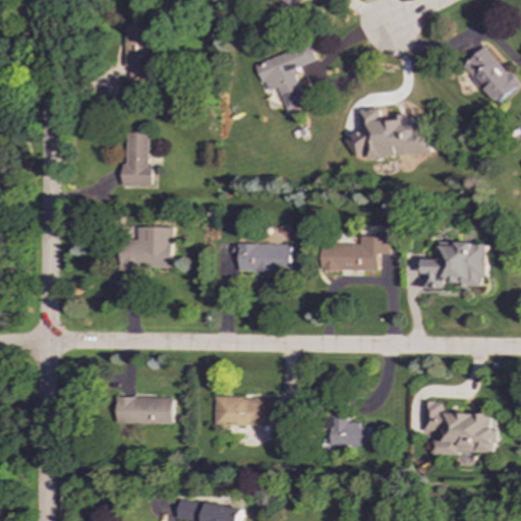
[(272,0),(291,12),(298,0),(272,0)]
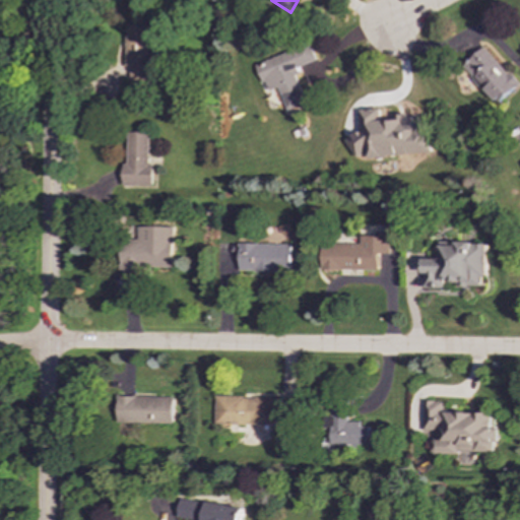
[(149,25),(125,25),(126,66),(130,66),(130,83),(149,83),(149,25)]
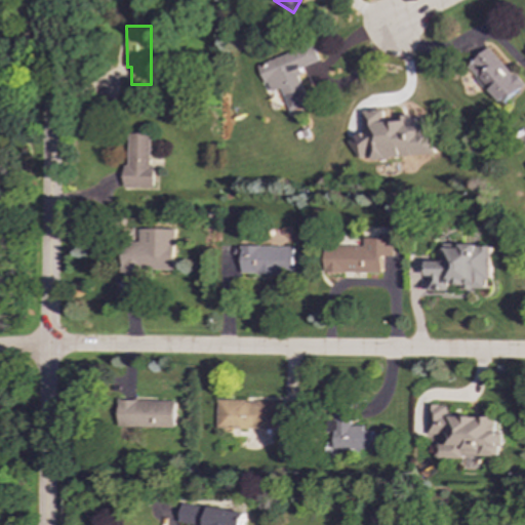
[(258,65),(270,94),(281,89),(289,112),(311,104),(297,70),(320,62),(314,44),(258,65)]
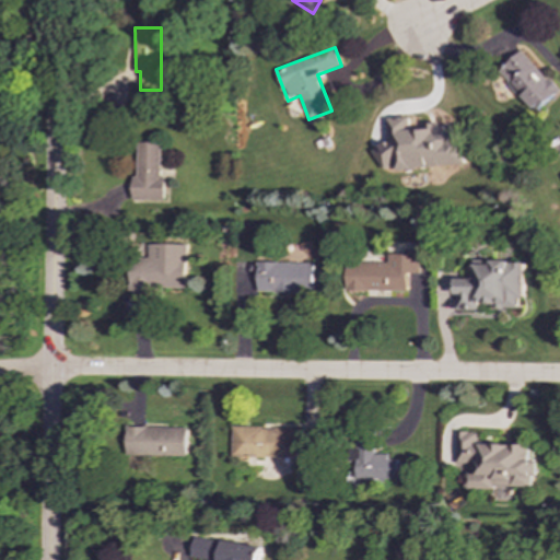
[(535,115),(559,92),(521,49),(497,71),(535,115)]
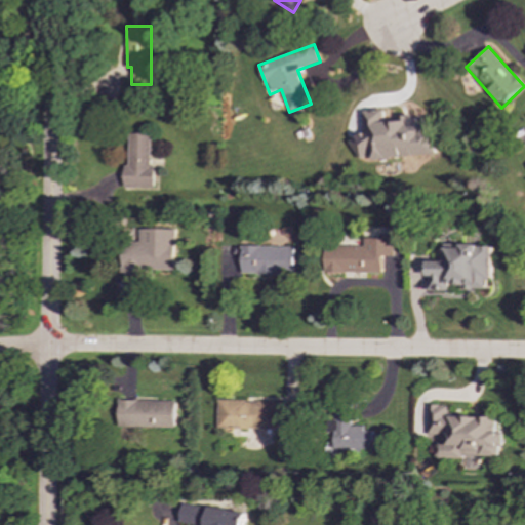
[(371,159),(436,154),(434,128),(426,129),(425,116),(397,118),(398,121),(385,122),(384,109),(363,111),(365,135),(354,136),(355,157),(370,156),(371,159)]
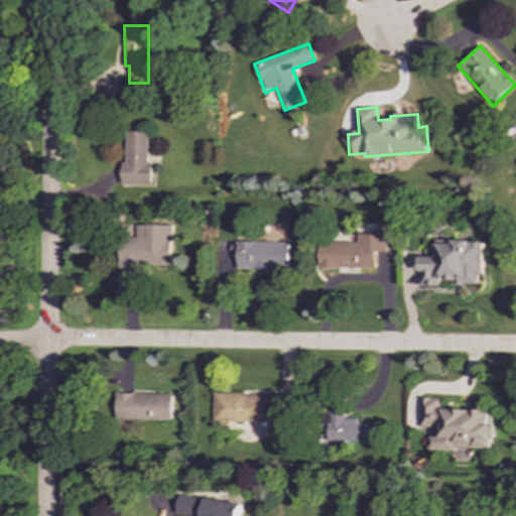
[(121,184),(151,185),(152,163),(147,163),(148,132),(126,131),(126,162),(122,162),(121,184)]
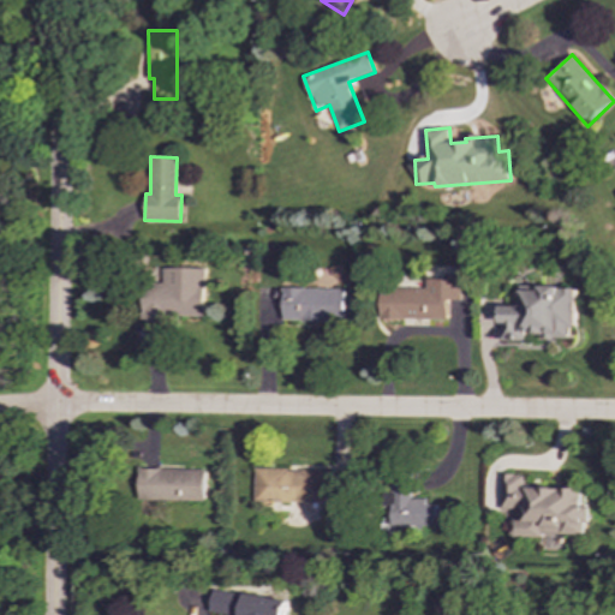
[(142,317),(206,318),(206,268),(165,268),(163,285),(143,285),(142,317)]
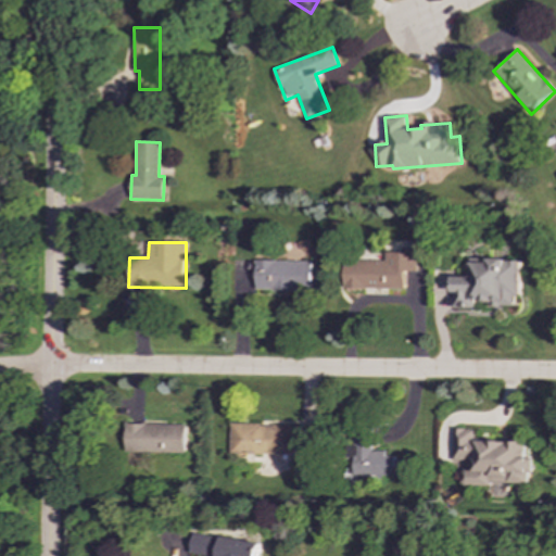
[(344,261),(344,288),(406,289),(406,272),(419,272),(419,248),(406,248),(406,252),(388,252),(387,261),(344,261)]
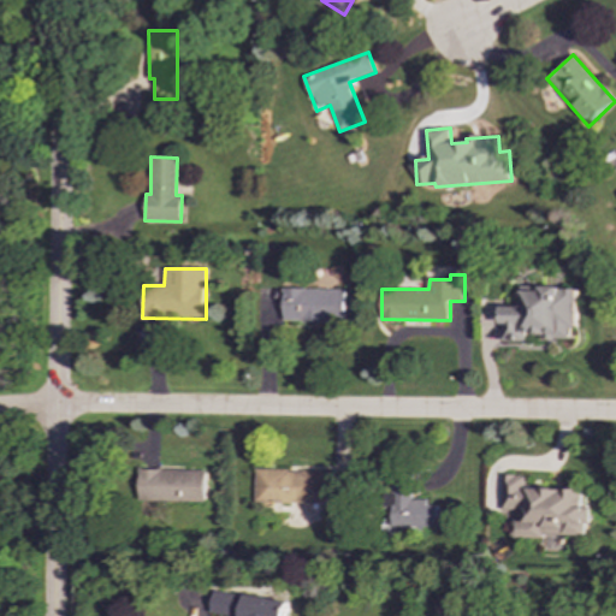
[(503,341),(527,341),(527,333),(545,333),(545,339),(573,339),(573,329),(578,329),(578,286),(522,286),(523,307),(503,307),(503,341)]
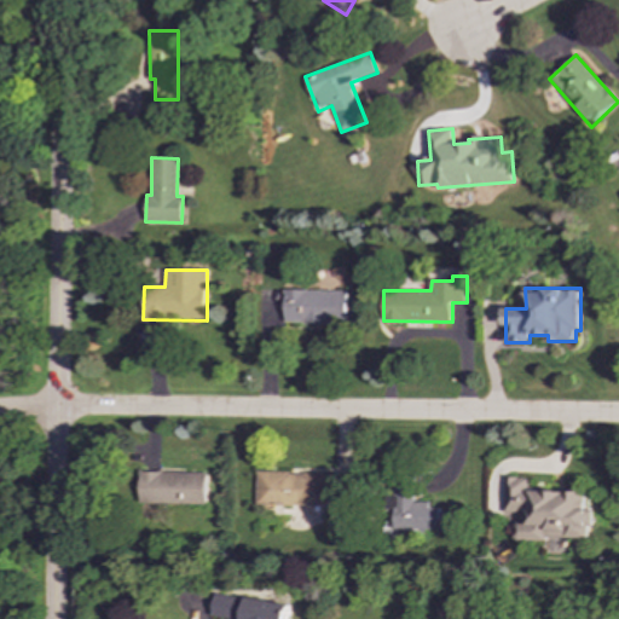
[(285,323),(350,323),(350,291),(287,290),(285,323)]
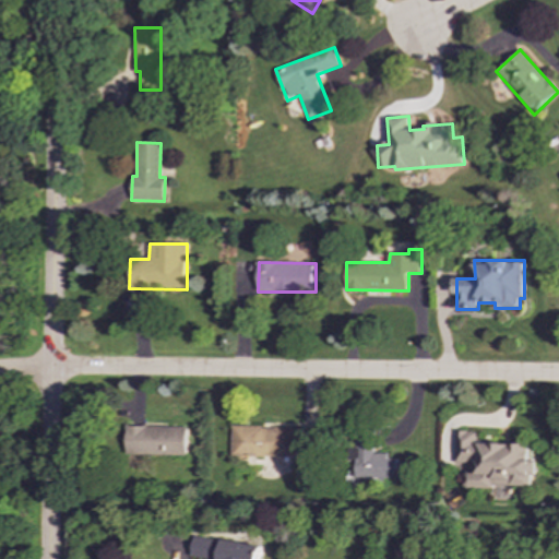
[(186,455),(186,427),(127,426),(126,454),(186,455)]
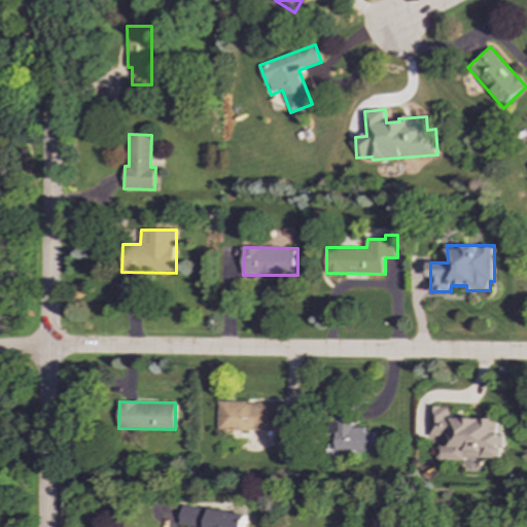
[(218,429),(279,430),(280,402),(219,401),(218,429)]
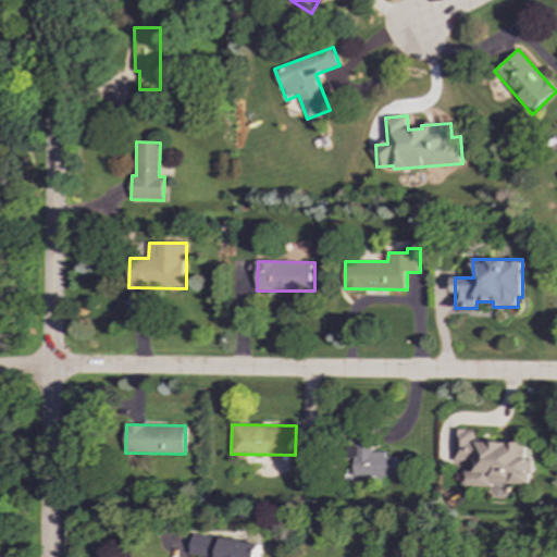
[(454,461),(475,461),(475,471),(462,471),(462,485),(529,485),(529,473),(532,474),(533,458),(527,458),(527,442),(474,441),(474,430),(454,430),(454,461)]
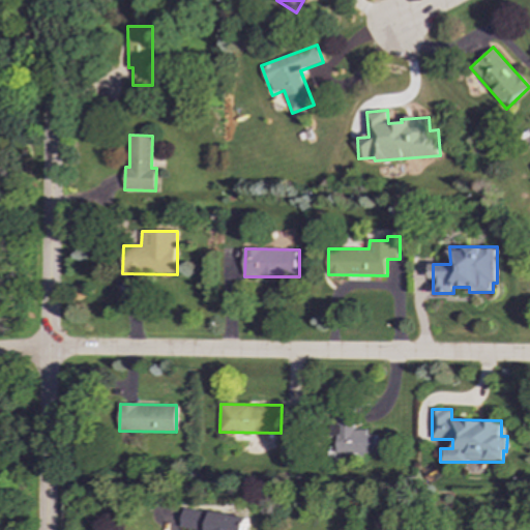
[(389,454),(389,437),(369,437),(369,430),(354,430),(354,414),(333,414),(333,454),(389,454)]
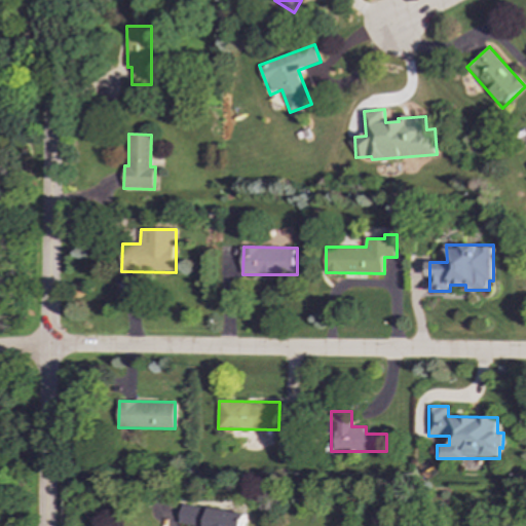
[(241,525),(243,513),(181,503),(178,523),(197,525),(241,525)]
